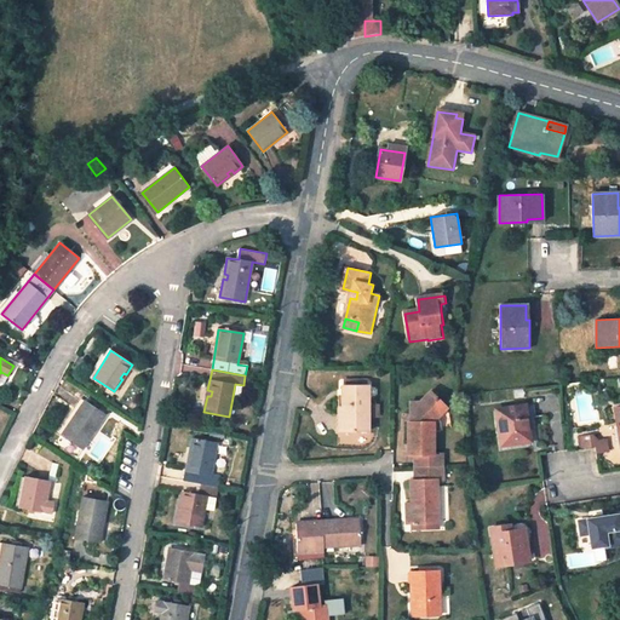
[(343,386),(343,407),(339,407),(339,415),(344,415),(344,431),(368,430),(368,386),(343,386)]
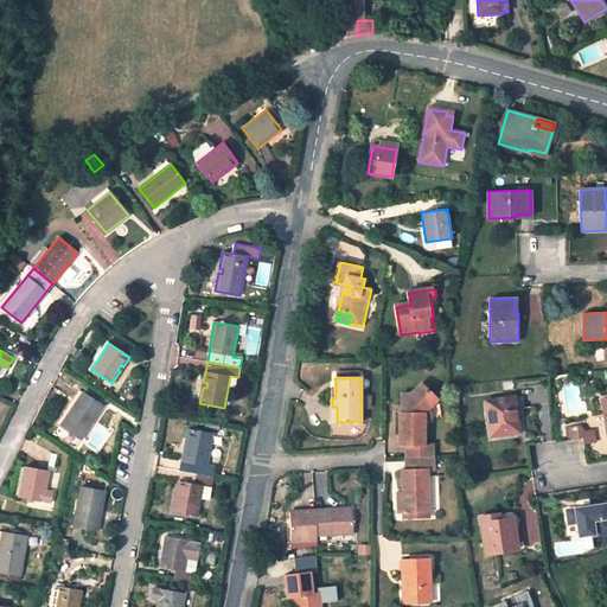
[(401,414),(401,446),(407,446),(425,445),(425,420),(425,413),(427,410),(438,400),(421,383),(411,394),(402,394),(402,404),(404,407),(409,408),(409,414),(402,414),(401,414)]
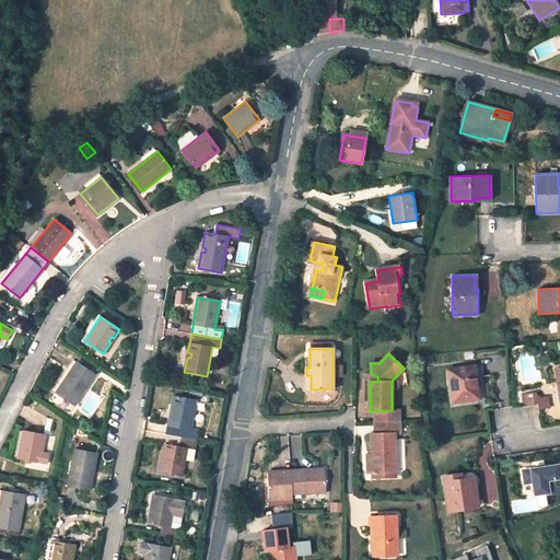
[(74,405),(95,374),(77,362),(56,393),(74,405)]
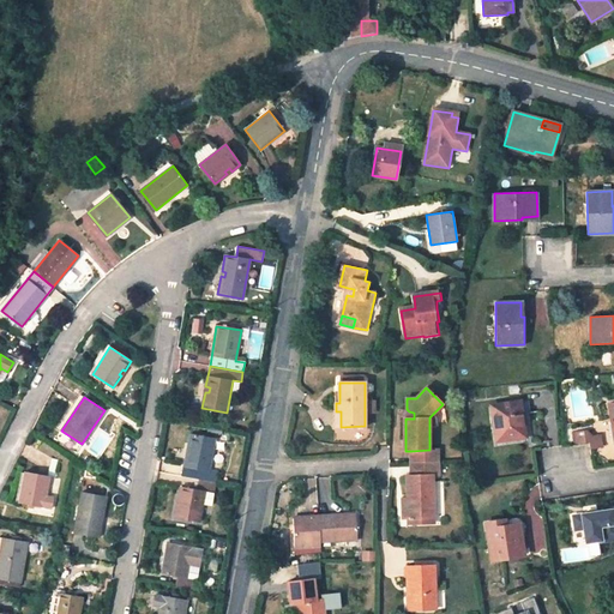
[(527,401),(492,407),(498,440),(525,437),(522,415),(529,414),(527,401)]
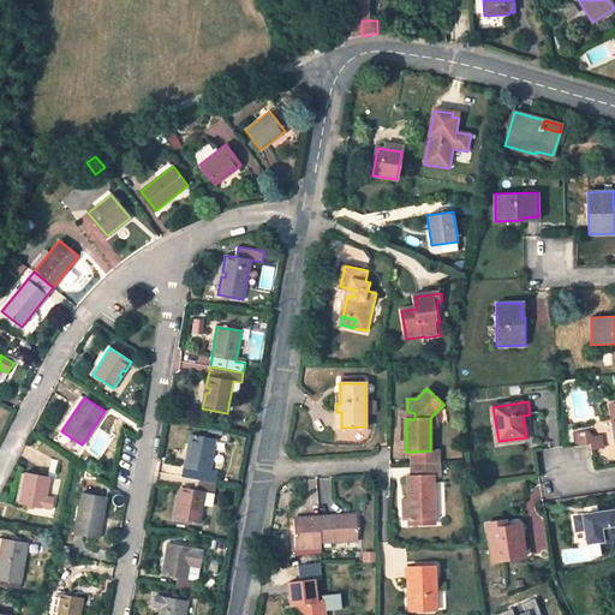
[(589,433),(574,434),(575,446),(590,443),(589,433)]
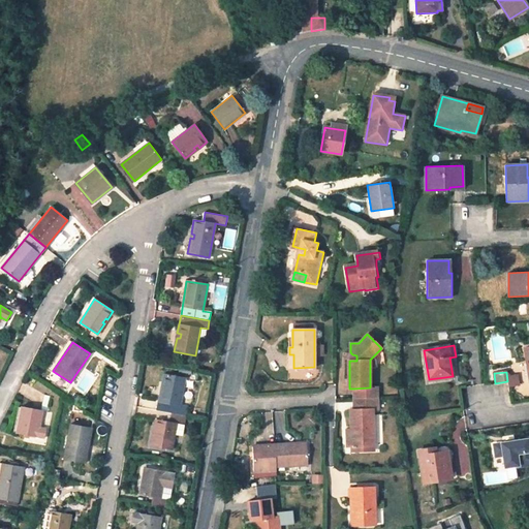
[(180,406),(185,378),(163,374),(161,387),(164,387),(164,393),(160,392),(158,402),(173,404),(170,413),(186,415),(188,407),(180,406)]
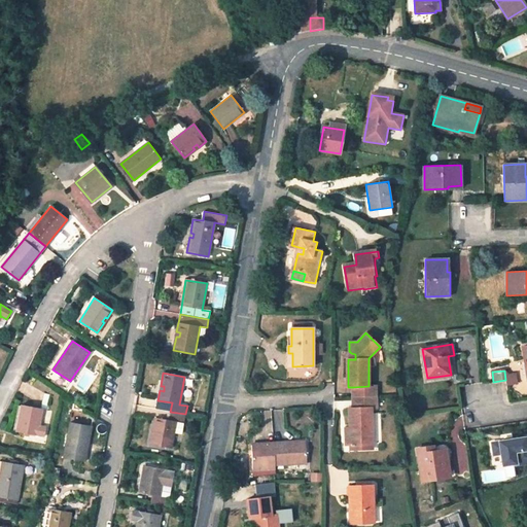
[(369,386),(353,387),(353,397),(376,396),(376,386),(369,386)]
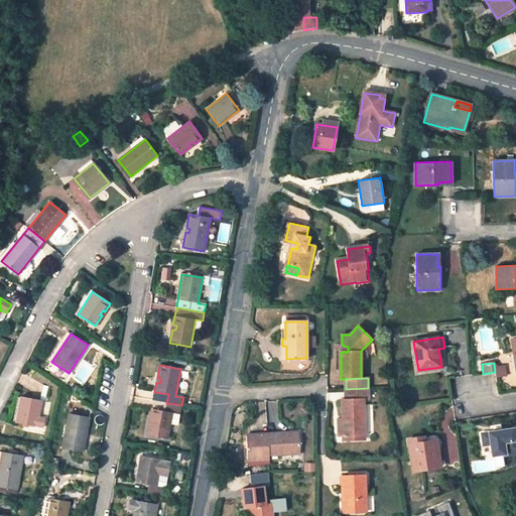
[(46,400),(49,387),(43,385),(40,399),(46,400)]
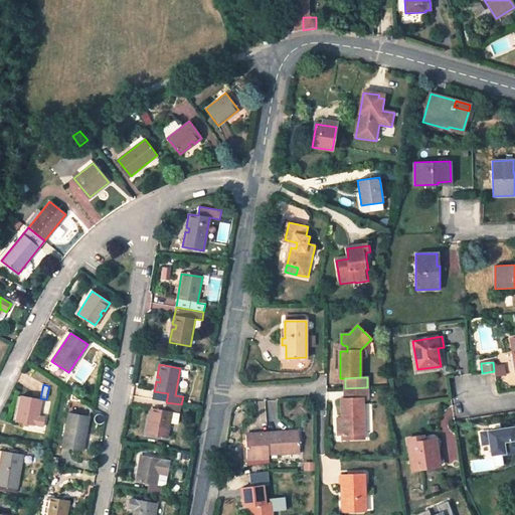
[(362,398),(368,398),(368,387),(367,387),(345,388),(346,399),(362,398)]
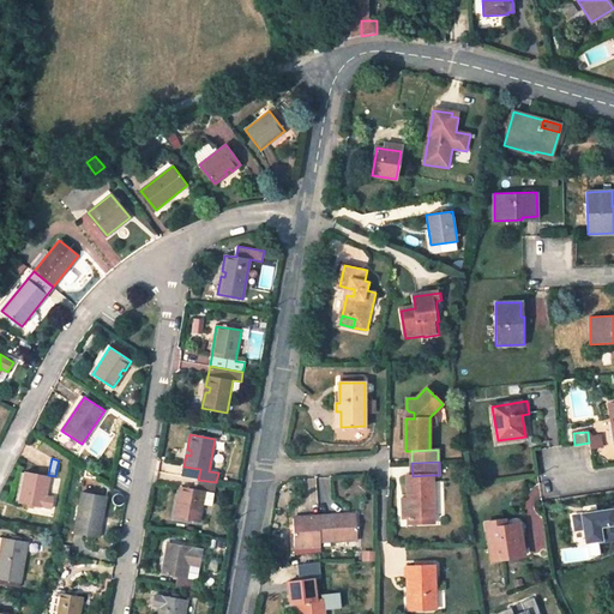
[(46,495),(49,477),(24,473),(19,501),(50,507),(53,497),(46,495)]
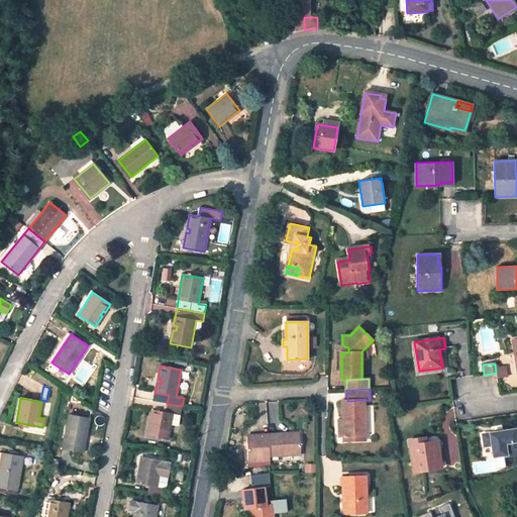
[(458,419),(470,418),(469,398),(457,398),(458,419)]
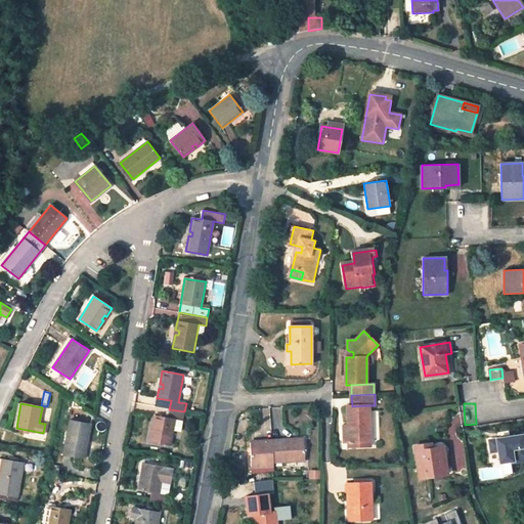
[(348,406),(349,424),(350,424),(350,431),(344,431),(344,442),(347,442),(370,441),(368,405),(352,406),(348,406)]
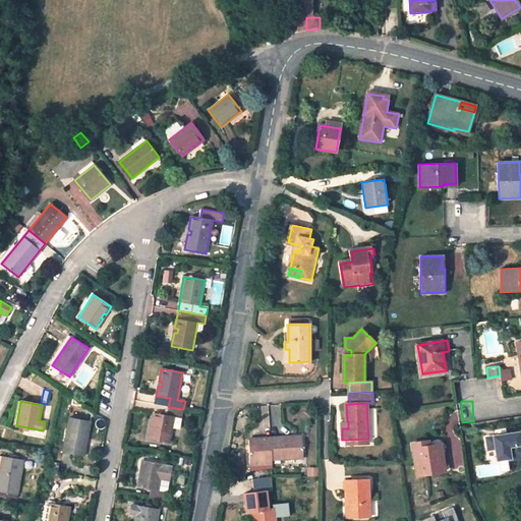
[(148,439),(169,443),(172,428),(180,429),(183,409),(168,407),(166,416),(153,413),(148,439)]
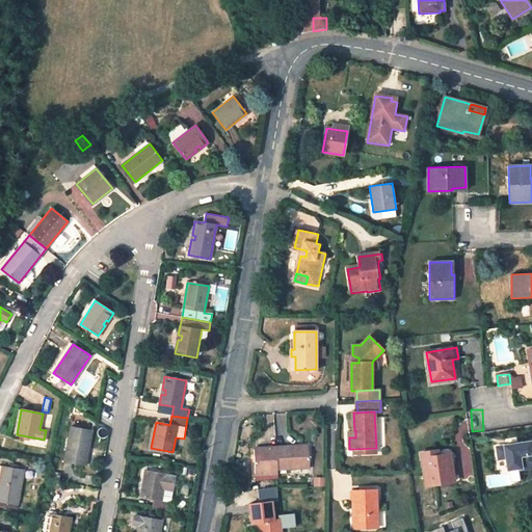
[(86,464),(92,430),(71,426),(64,460),(86,464)]
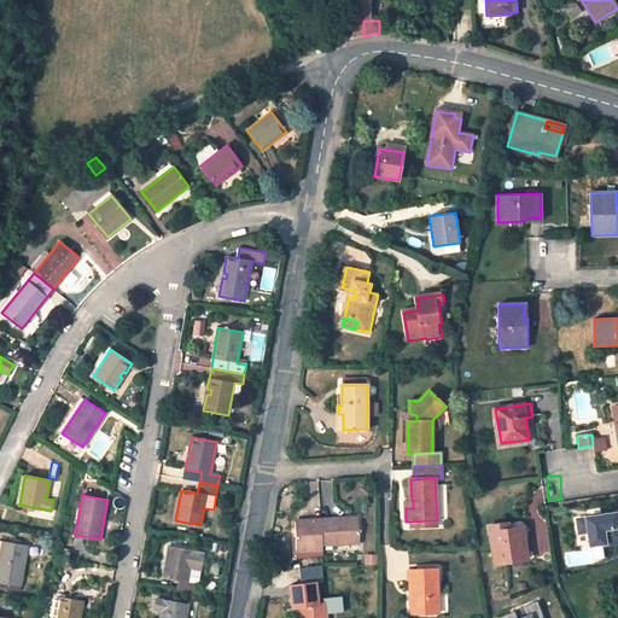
[(617,507),(613,508),(613,513),(582,517),(584,549),(617,546),(617,507)]
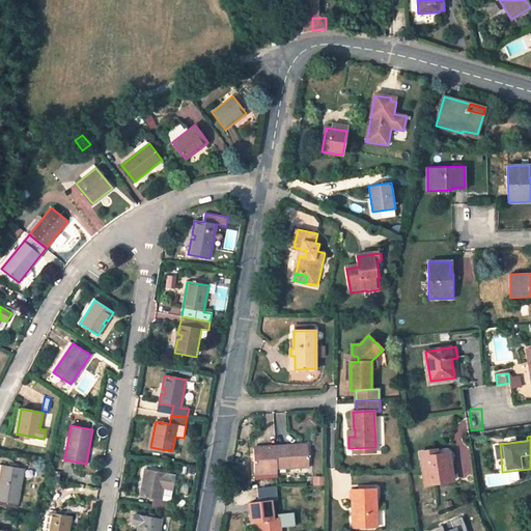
[(297,445),(267,447),(267,453),(254,453),(255,473),(278,472),(278,468),(310,466),(308,447),(298,448),(297,445)]
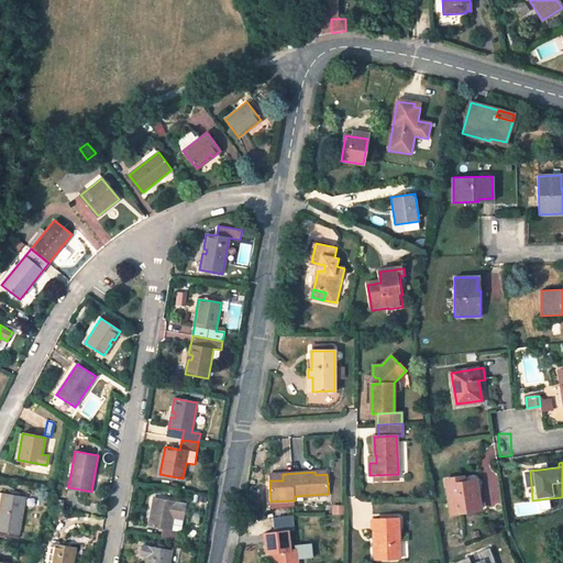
[(478,476),(464,479),(464,482),(475,481),(477,490),(481,489),(478,476)]
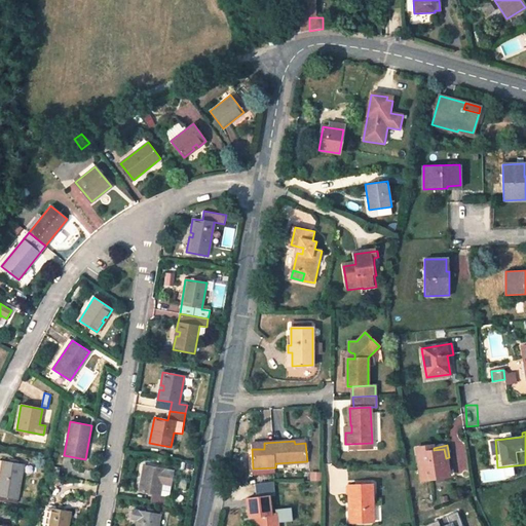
[(416,448),(417,453),(421,480),(449,477),(446,461),(450,461),(449,457),(446,458),(444,449),(434,450),(433,446),(416,448)]
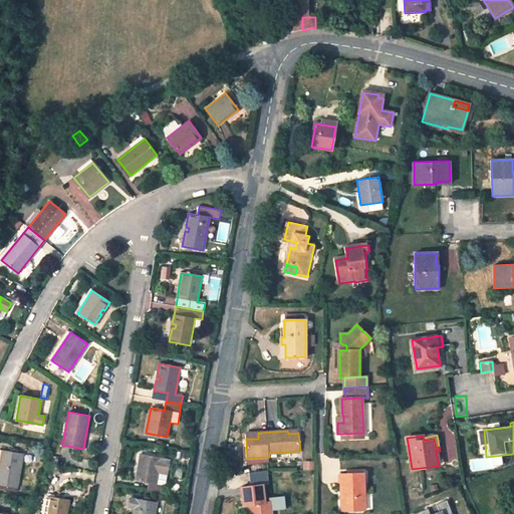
[(2,451),(0,463),(0,487),(16,490),(22,454),(2,451)]
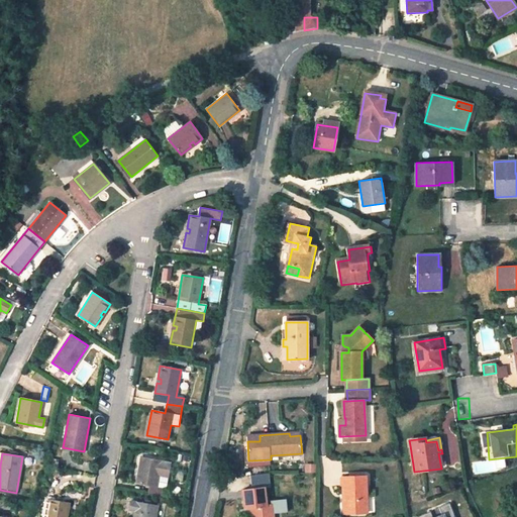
[(231,456),(229,469),(236,471),(238,457),(231,456)]
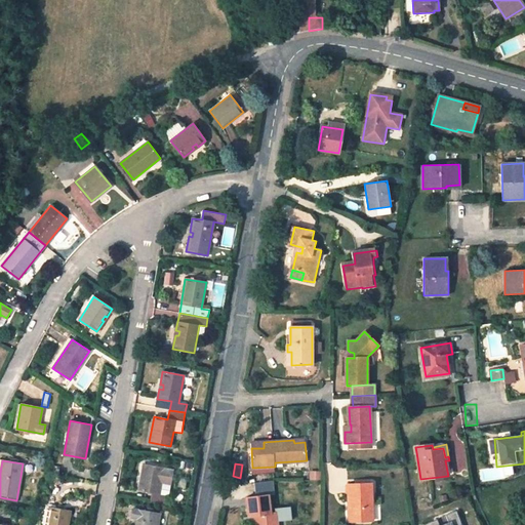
[(162,481),(164,469),(143,465),(138,490),(152,493),(151,501),(166,503),(170,482),(162,481)]
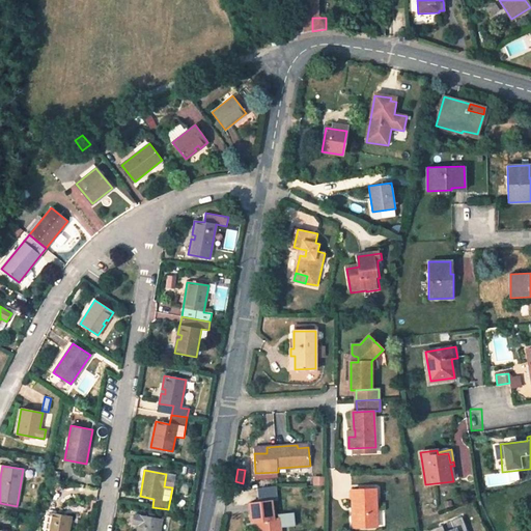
[(277,497),(277,485),(257,486),(258,498),(277,497)]
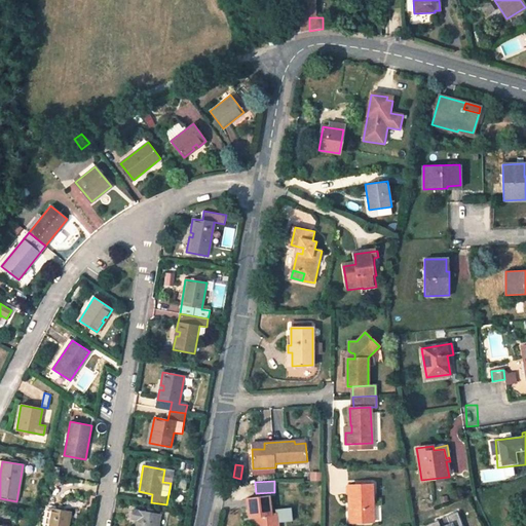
[(355,485),(348,486),(349,502),(352,502),(353,523),(373,522),(371,485),(369,485),(355,485)]
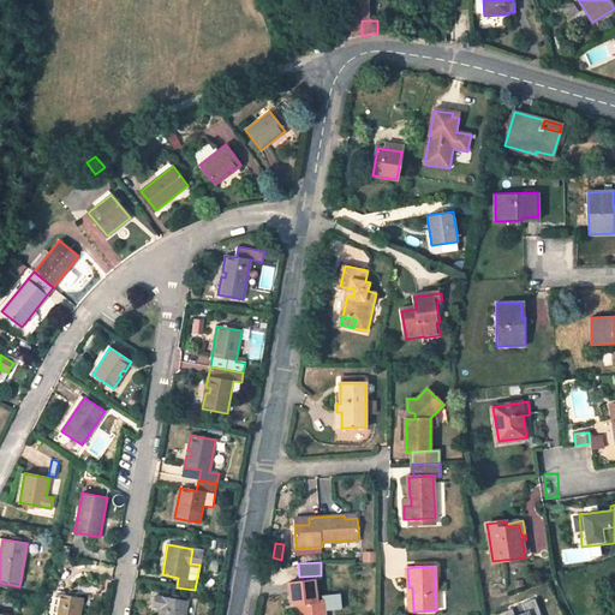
[(314,580),(290,584),(292,605),(299,604),(300,614),(324,614),(323,601),(316,602),(314,580)]
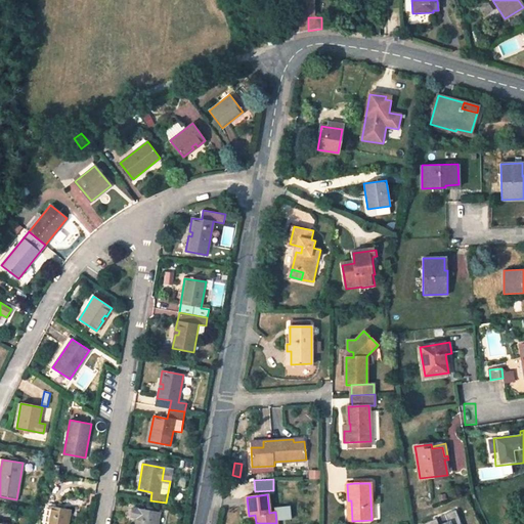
[(68,523),(71,510),(49,507),(45,523),(68,523)]
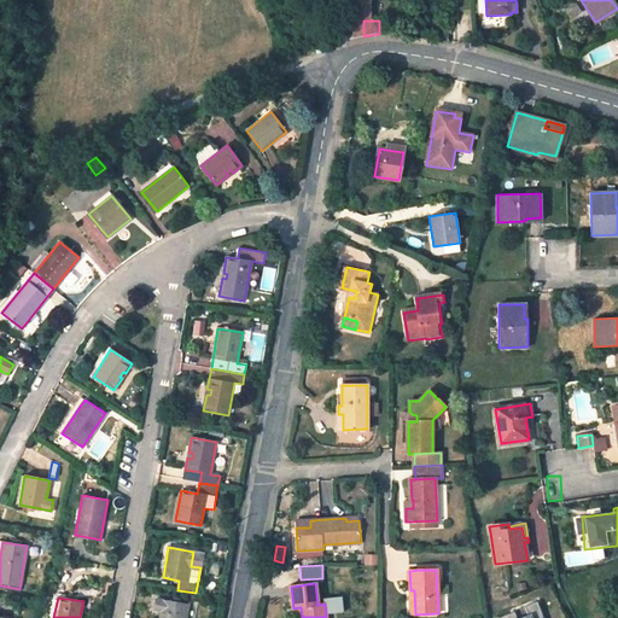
[(185,617),(188,605),(157,599),(155,610),(162,611),(159,617),(185,617)]
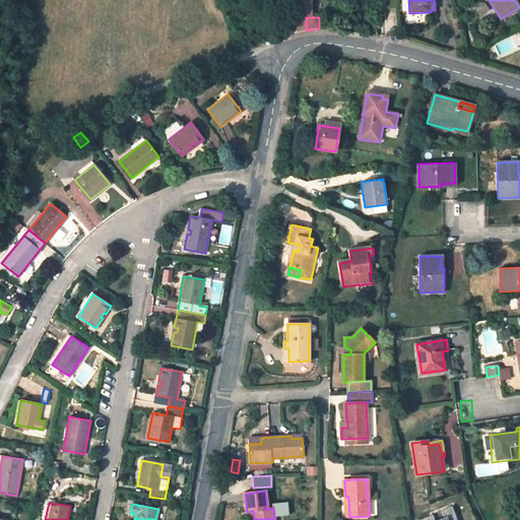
[(457,519),(453,506),(442,510),(445,518),(440,519),(436,519),(434,514),(419,519),(457,519)]
